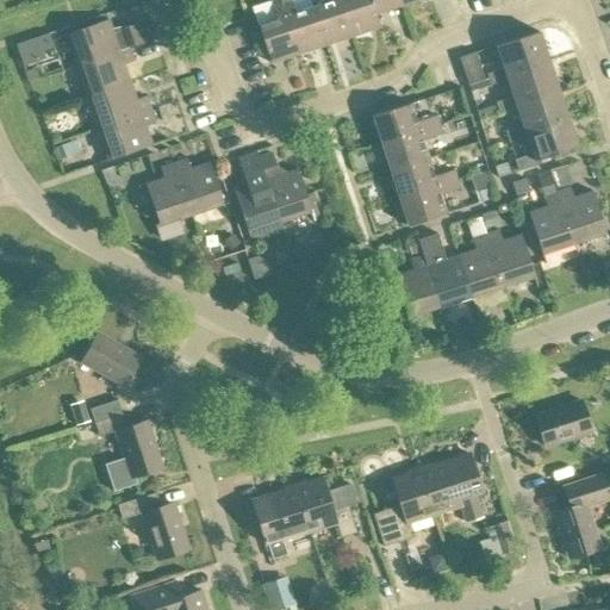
[(269,64),(298,56),(278,0),(268,0),(275,20),(256,26),(269,64)]
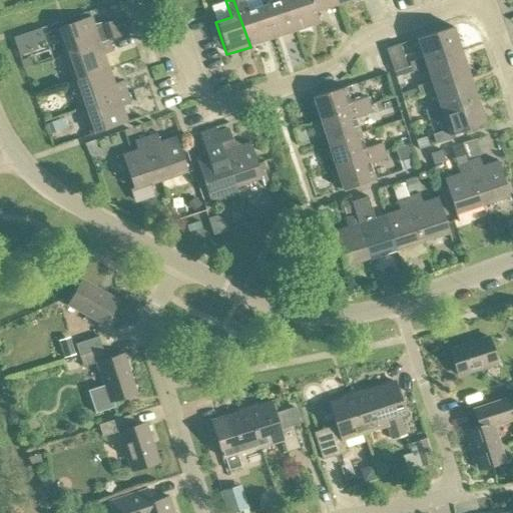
[(242,0),(243,0),(233,0),(250,47),(274,39),(263,6),(246,12),(242,0)]
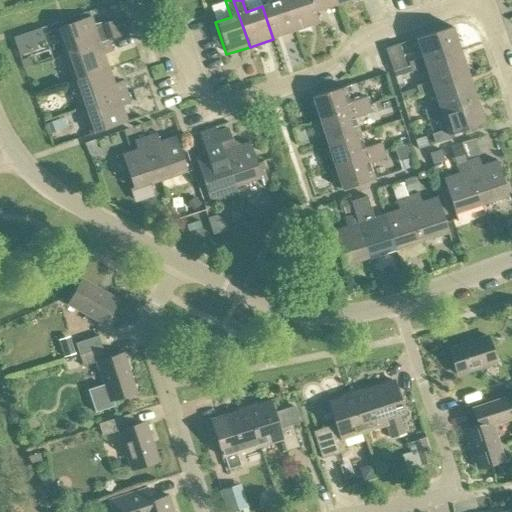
[(273,39),(295,31),(284,0),(275,0),(276,2),(262,6),(273,39)]
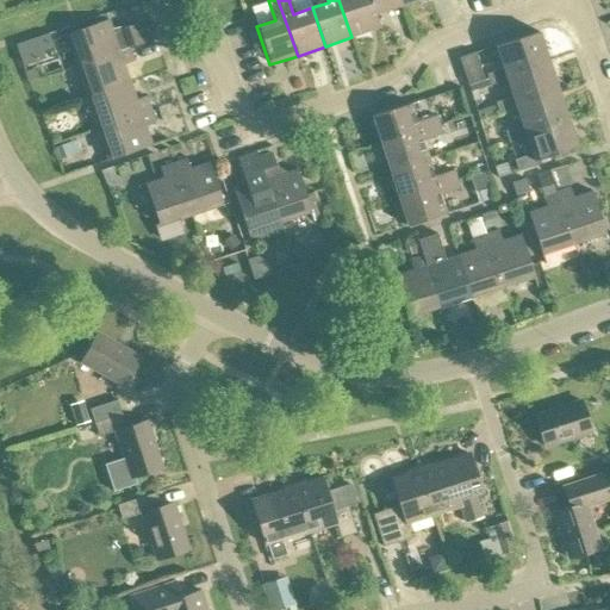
[(378,29),(374,17),(368,0),(338,0),(352,37),(378,29)]
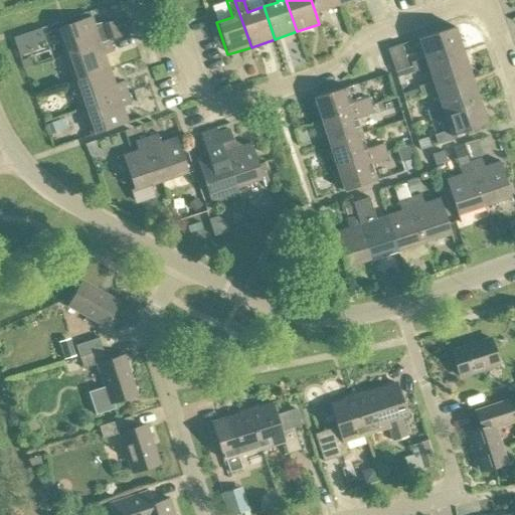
[(311,0),(316,14),(340,6),(337,0),(311,0)]
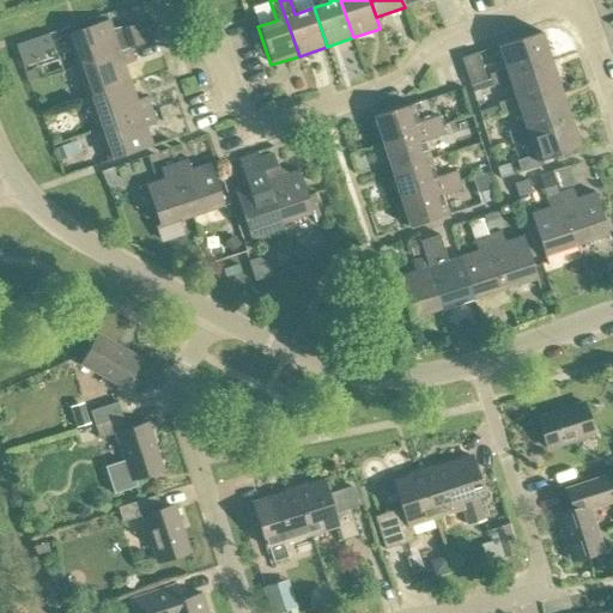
[(77,66),(128,50),(151,42),(144,23),(111,34),(108,22),(66,36),(77,66)]
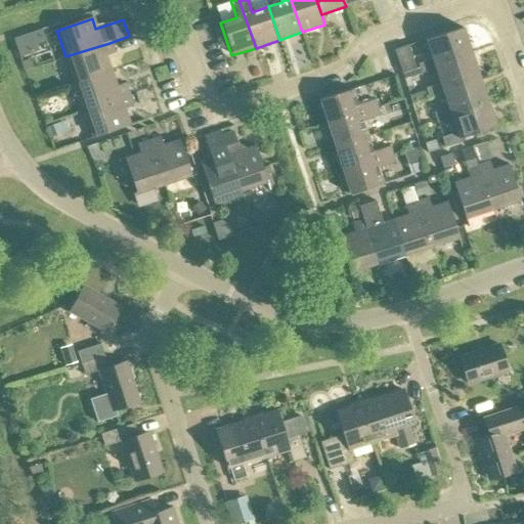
[(434,63),(471,52),(463,27),(427,39),(433,59),(419,64),(422,75),(436,70),(434,63)]
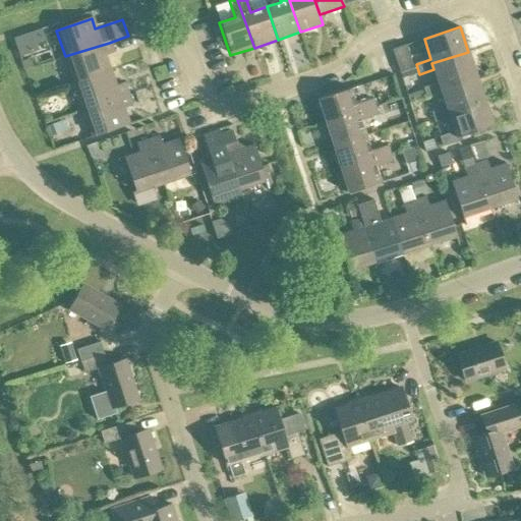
[(41,30),(12,39),(18,57),(38,51),(36,45),(45,42),(41,30)]
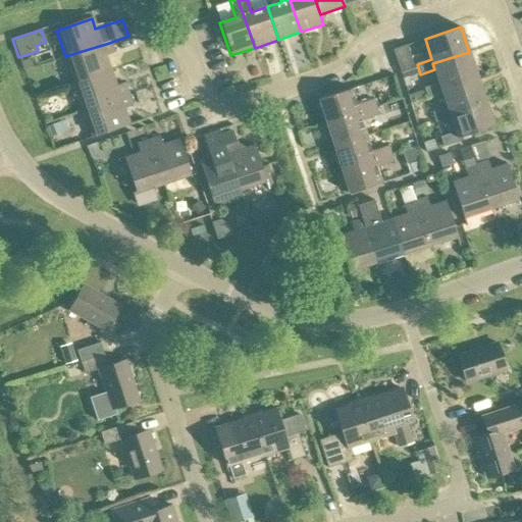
[(65,56),(74,83),(110,70),(105,57),(113,54),(109,43),(65,56)]
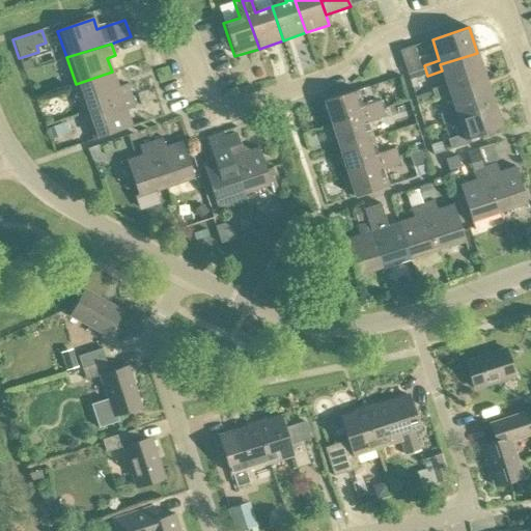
[(414,46),(400,51),(409,75),(422,70),(414,46)]
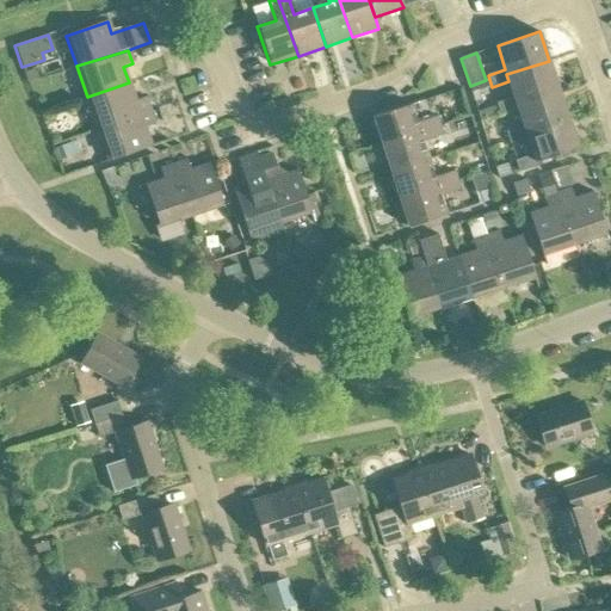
[(516,103),(559,90),(549,61),(506,74),(508,81),(514,98),(498,104),(501,116),(518,110),(516,103)]
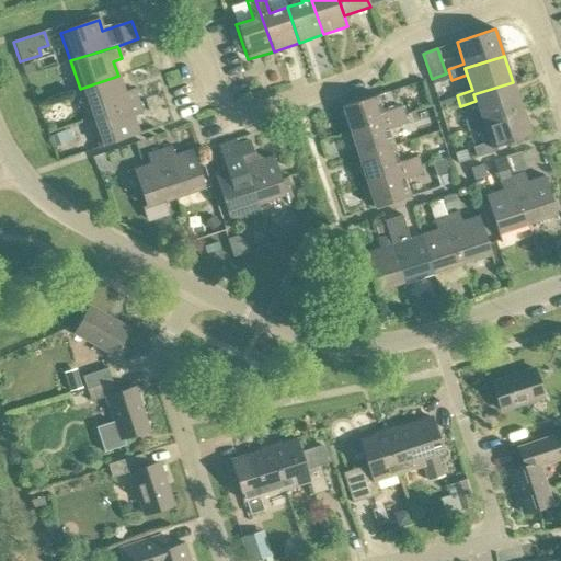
[(90,118),(138,101),(135,90),(124,93),(118,76),(80,89),(90,118)]
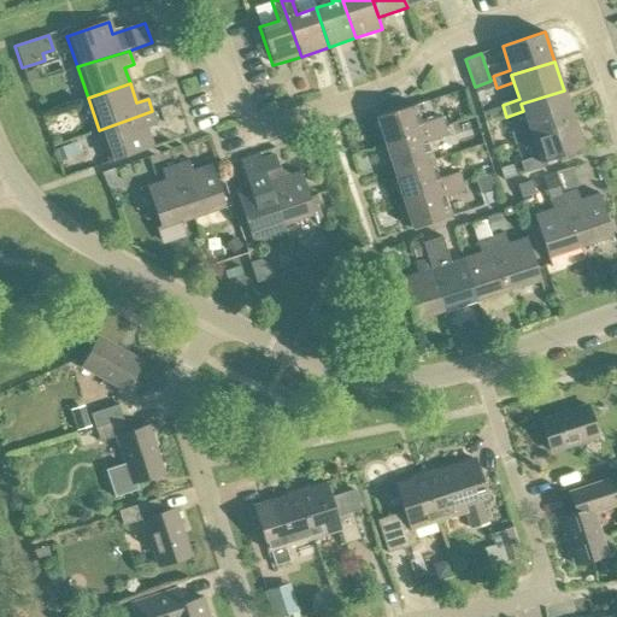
[(530,133),(574,119),(564,90),(521,104),(523,111),(529,129),(512,135),(515,146),(532,140),(530,133)]
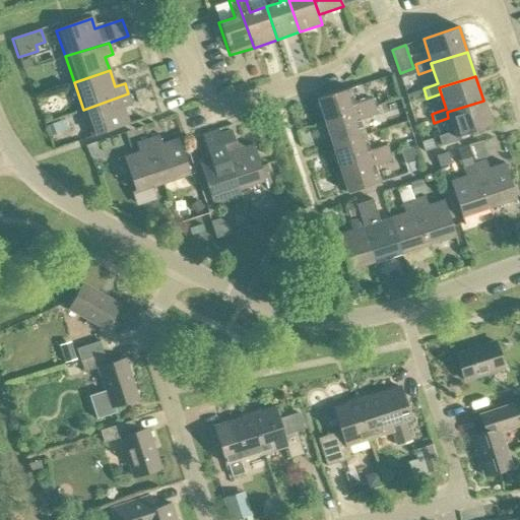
[(325,123),(375,107),(372,100),(354,106),(349,89),(317,100),(325,123)]
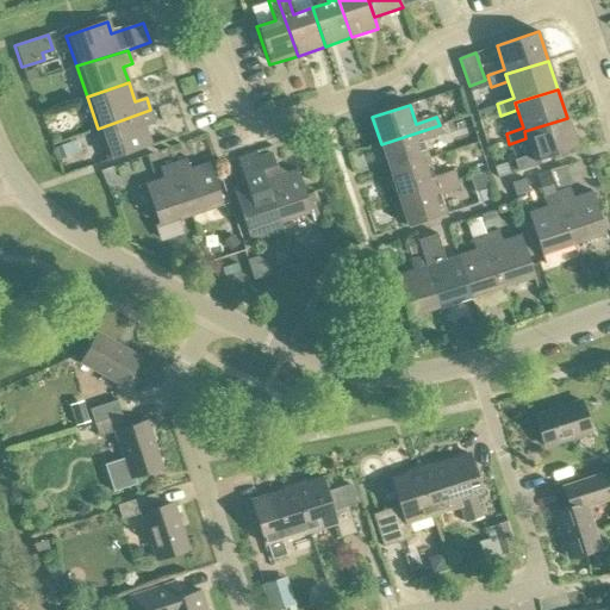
[(150,110),(98,129),(110,161),(150,147),(144,128),(155,124),(150,110)]
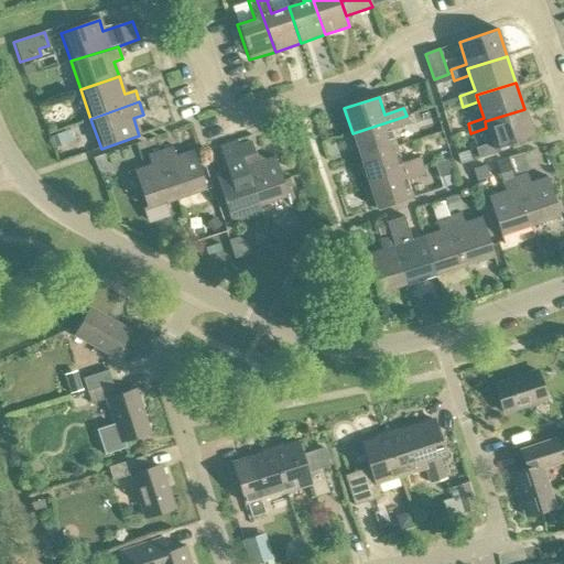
[(485,121),(486,128),(491,143),(476,149),(479,160),(497,153),(496,149),(533,137),(524,109),(485,121)]
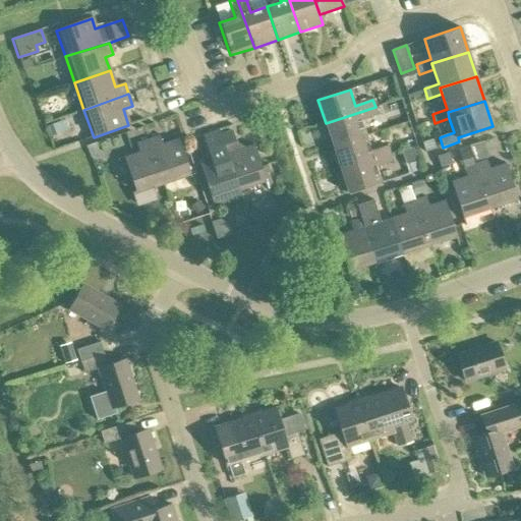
[(333,147),(365,135),(361,122),(379,116),(375,107),(326,123),(333,147)]
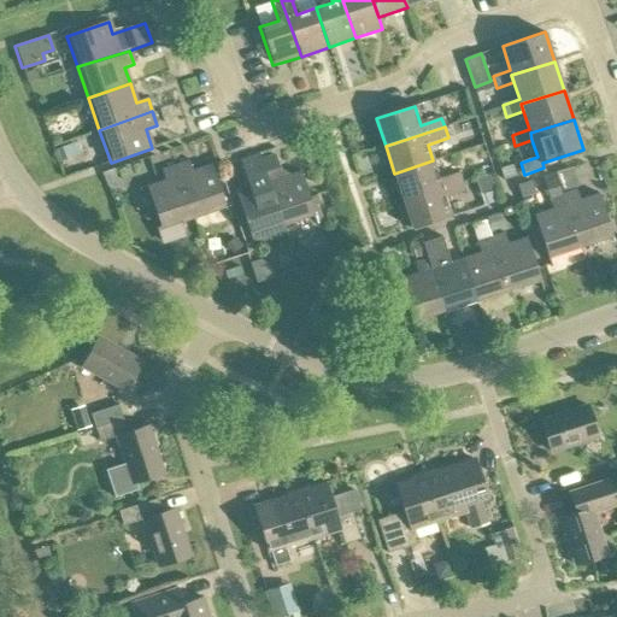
[(283,225),(262,162),(260,156),(241,162),(251,189),(238,194),(254,247),(286,236),(282,225),(283,225)]
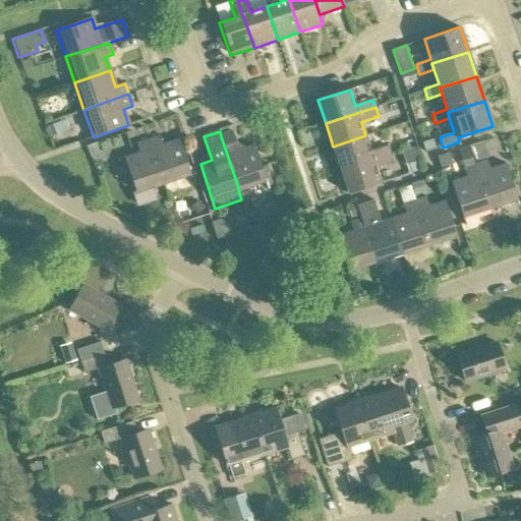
[(221,136),(239,190),(266,181),(254,146),(239,151),(233,132),(221,136)]
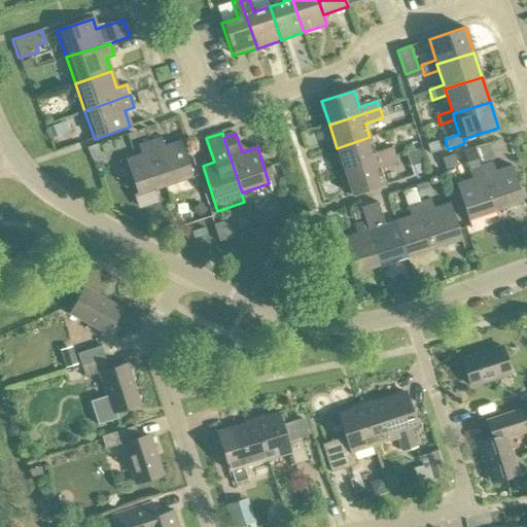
[(345,171),(394,154),(392,148),(375,153),(370,137),(337,148),(345,171)]
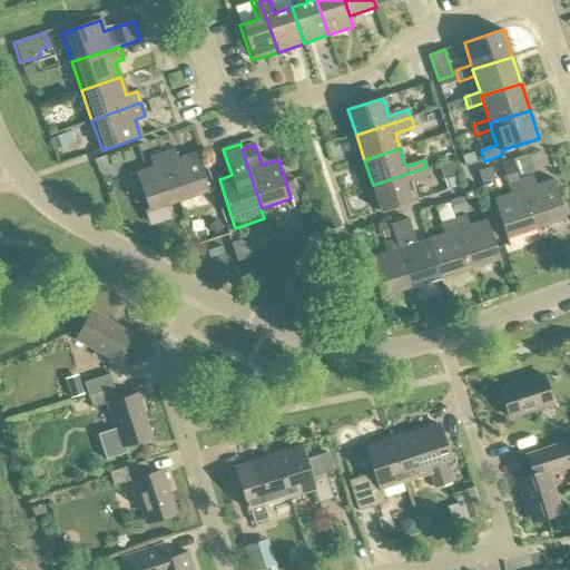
[(175,149),(163,154),(179,202),(209,192),(196,153),(178,158),(175,149)]
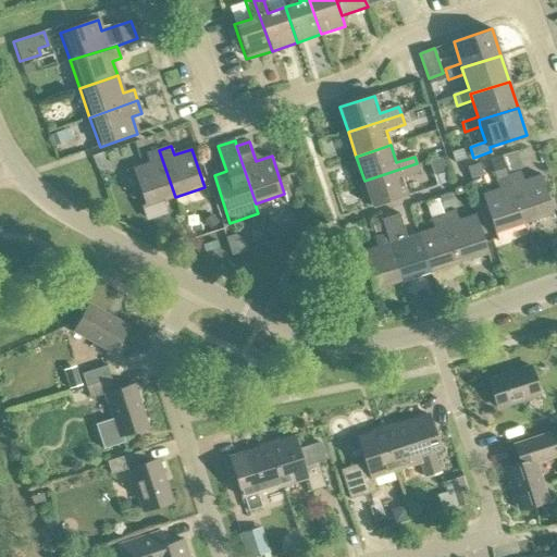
[(175,197),(159,150),(147,155),(150,163),(134,169),(146,205),(140,207),(145,219),(165,211),(162,202),(175,197)]
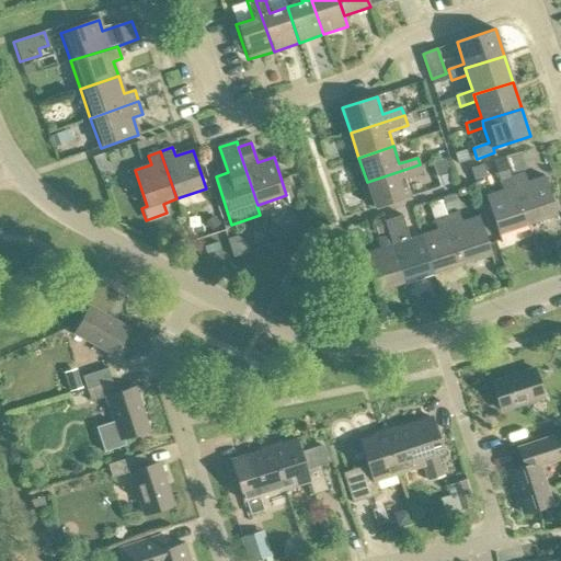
[(506,158),(512,174),(526,169),(521,152),(506,158)]
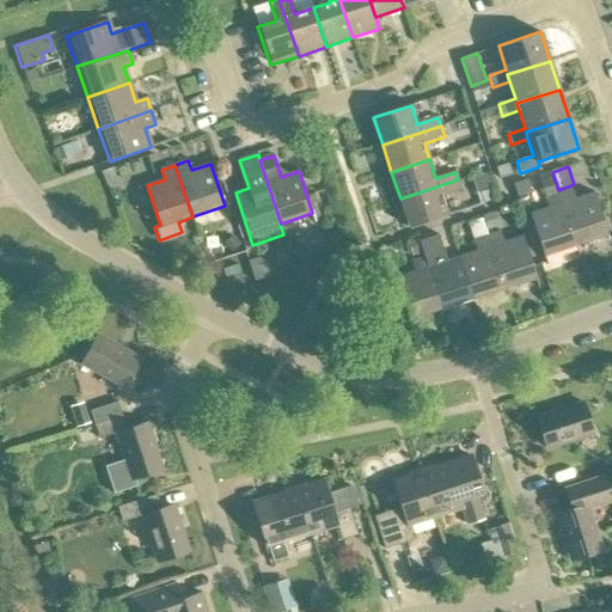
[(485,175),(471,179),(475,194),(489,189),(485,175)]
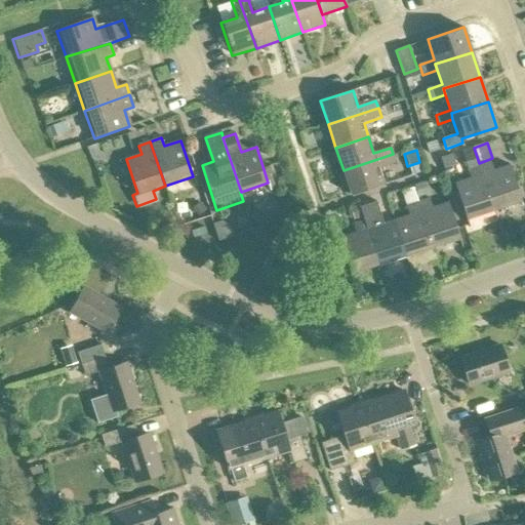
[(477,166),(476,162),(472,151),(462,154),(468,169),(471,177),(454,183),(467,219),(494,210),(480,165),(477,166)]
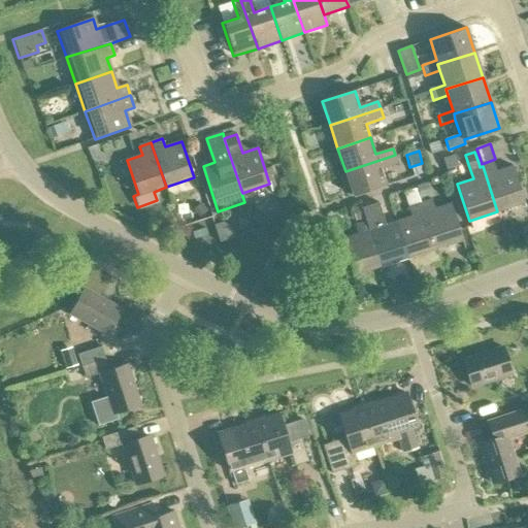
[(395,155),(345,171),(353,195),(386,185),(381,170),(398,164),(395,155)]
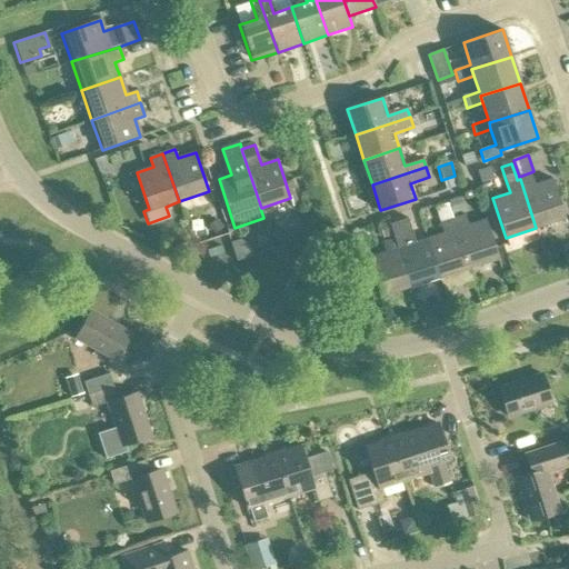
[(489,167),(477,171),(480,182),(493,179),(489,167)]
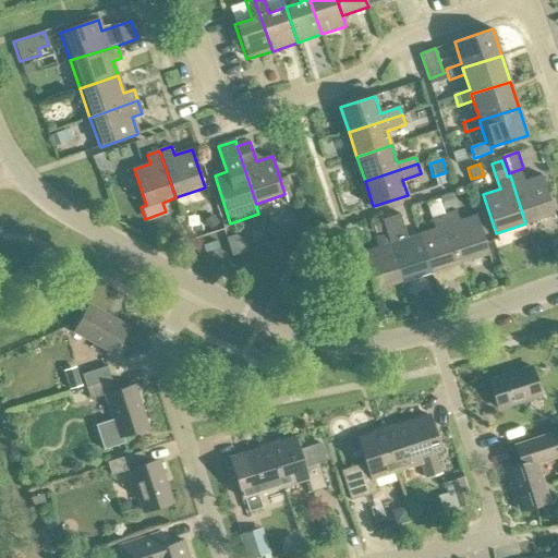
[(510,176),(525,223),(555,214),(542,174),(524,180),(522,171),(510,176)]
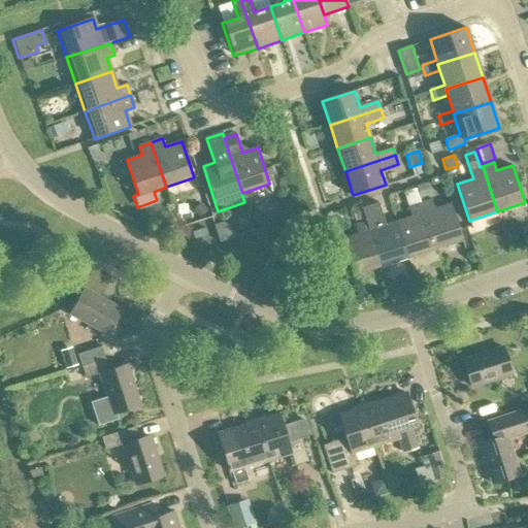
[(415,189),(402,193),(407,206),(420,202),(415,189)]
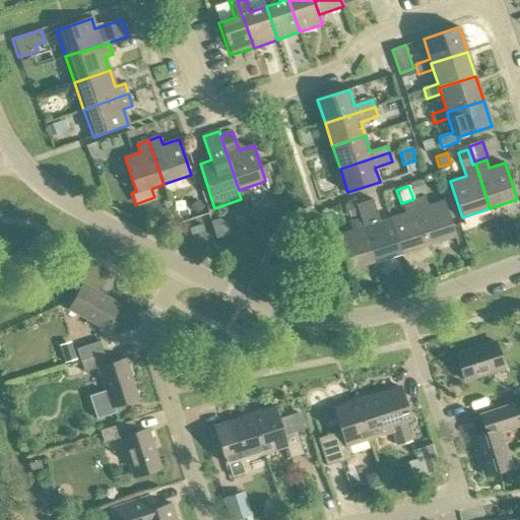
[(413,200),(429,246),(456,237),(445,200),(429,205),(426,197),(413,200)]
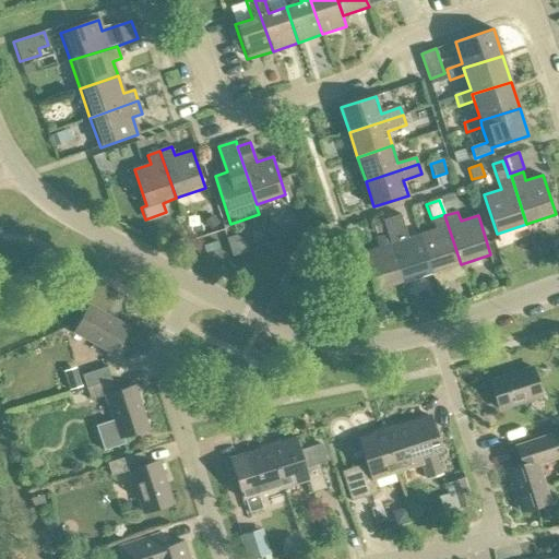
[(388,234),(391,244),(404,283),(432,274),(419,234),(407,238),(400,214),(383,219),(387,229),(388,234)]
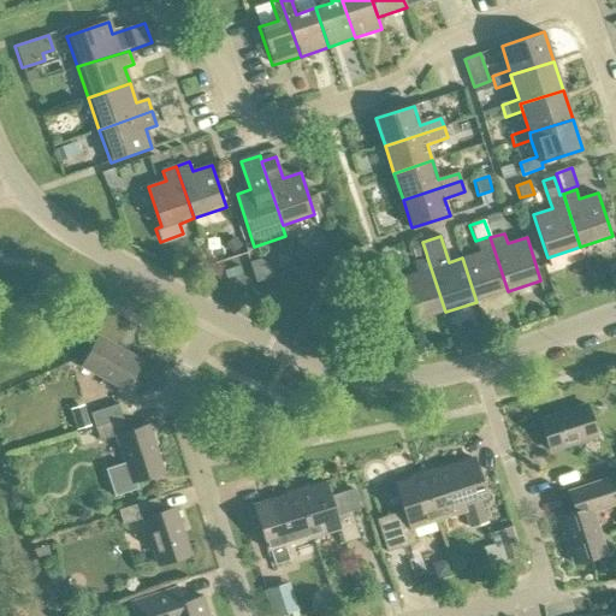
[(477,302),(508,291),(490,237),(477,242),(480,252),(462,258),(477,302)]
